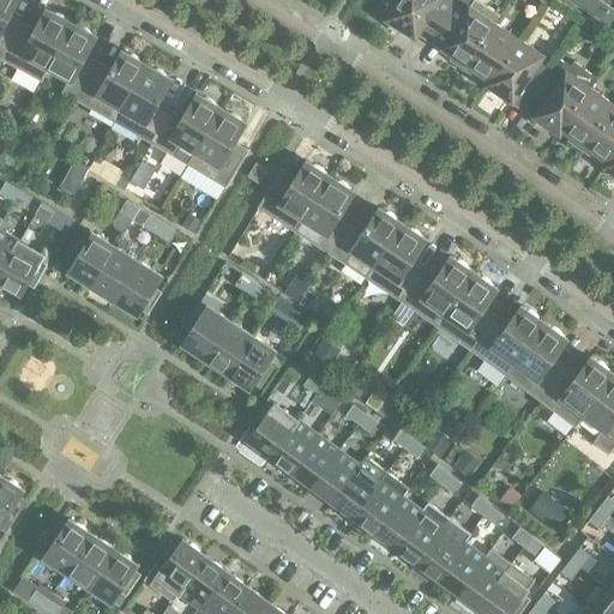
[(17,0),(0,0),(0,56),(2,58),(20,26),(7,19),(17,0)]
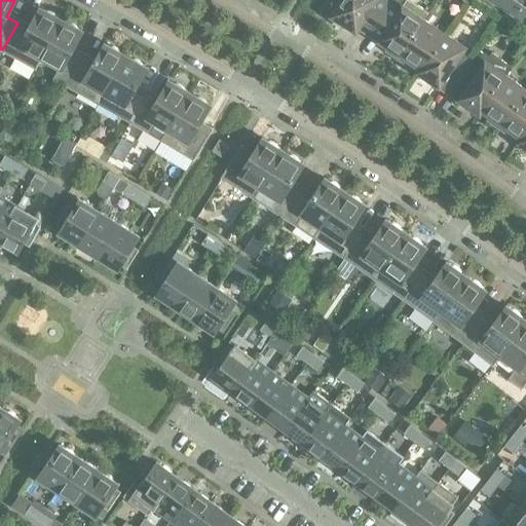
[(389,2),(385,0),(340,0),(331,15),(333,16),(333,19),(342,25),(345,24),(357,31),(359,27),(370,33),(389,2)]
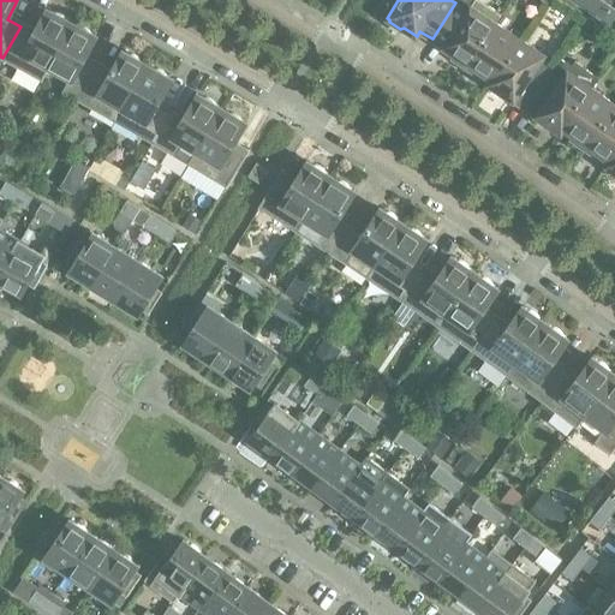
[(473,0),(467,10),(455,3),(433,39),(454,53),(451,58),(465,67),(501,13),(481,0),(473,0)]
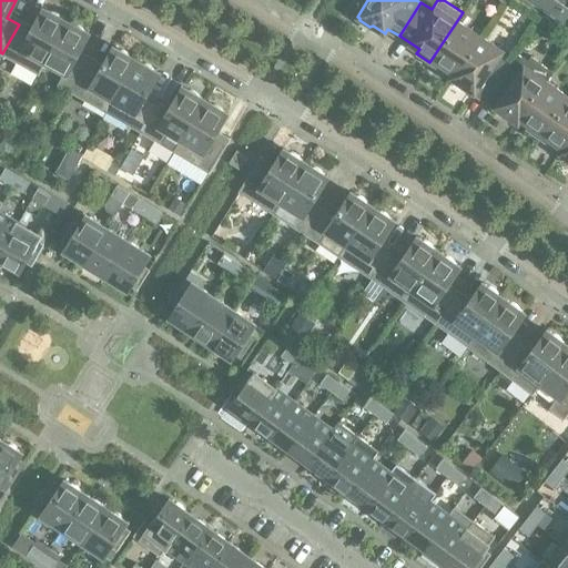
[(567,6),(557,0),(548,0),(544,7),(559,17),(567,6)]
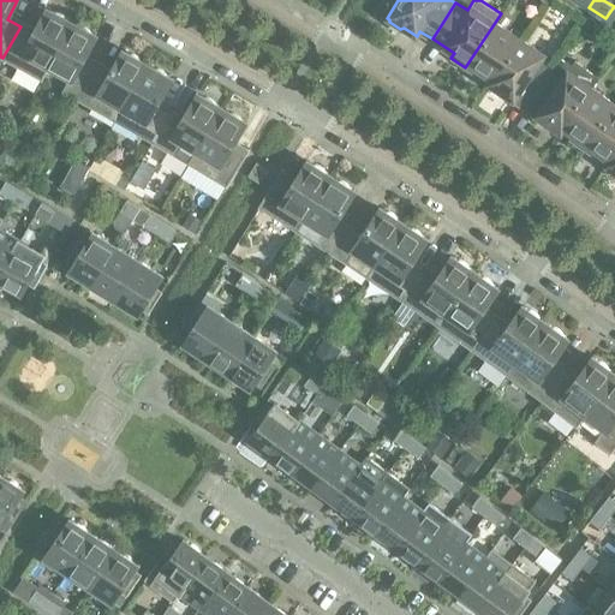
[(34,34),(21,27),(3,58),(41,78),(72,22),(47,9),(34,34)]
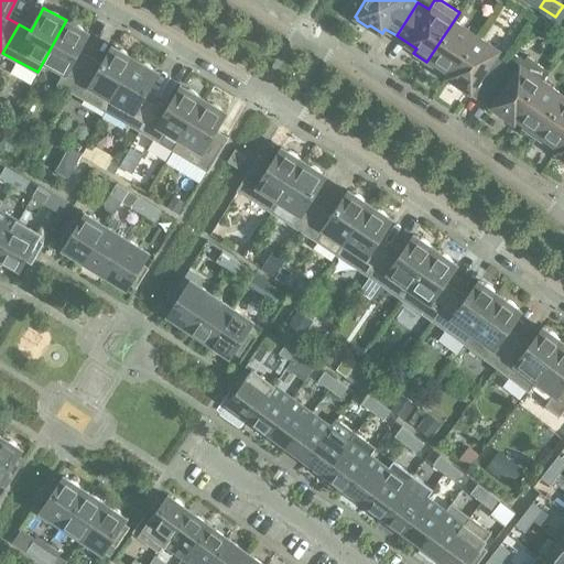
[(459,12),(426,62),(438,71),(442,66),(451,72),(447,76),(448,76),(476,34),(455,20),(461,12),(459,12)]
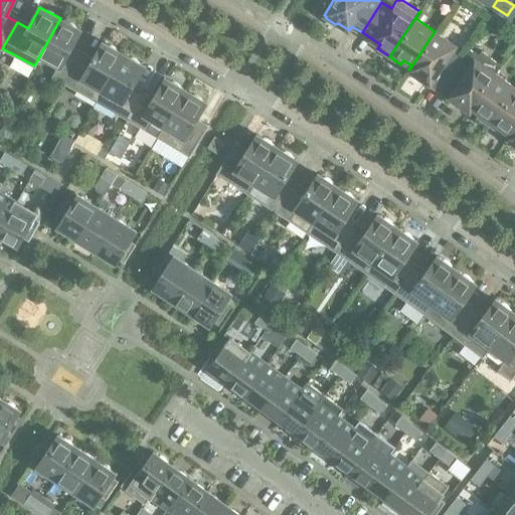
[(80,29),(60,18),(34,65),(35,66),(41,55),(58,65),(53,76),(64,82),(79,56),(69,50),(80,29)]
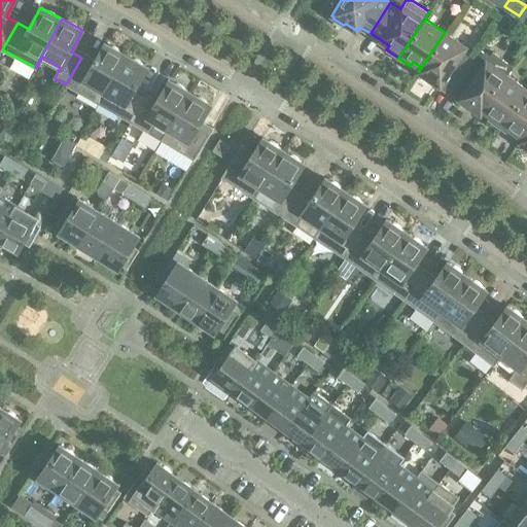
[(466,46),(445,32),(419,71),(421,73),(421,76),(428,80),(430,79),(441,85),(443,81),(453,88),(473,58),(464,50),(466,46)]
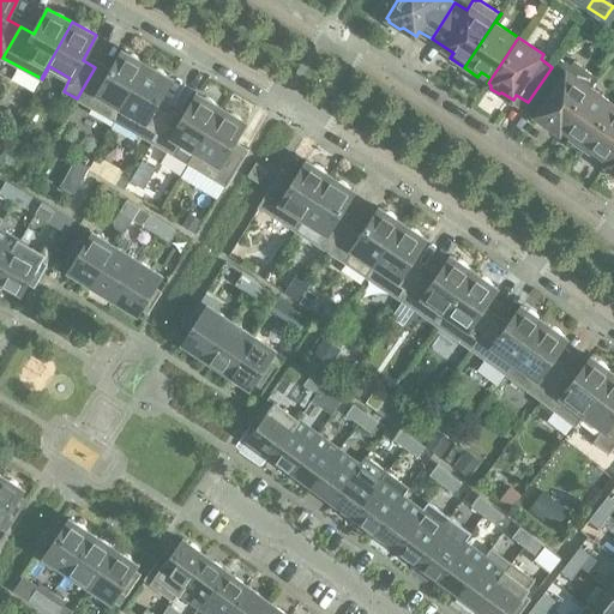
[(108,74),(95,67),(77,98),(115,120),(146,64),(122,49),(108,74)]
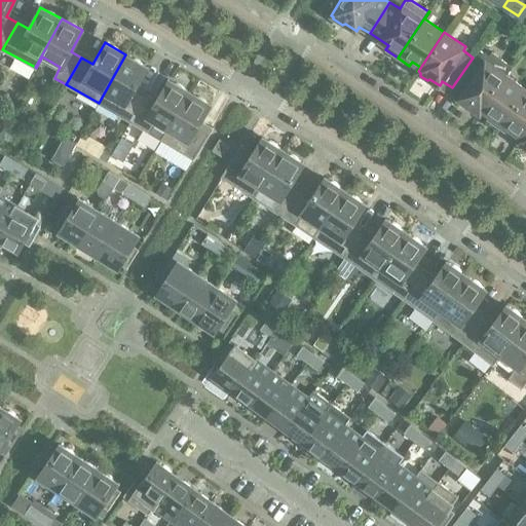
[(479,49),(473,58),(452,87),(461,95),(458,99),(467,105),(467,108),(474,113),(477,111),(479,113),(506,75),(512,67),(491,52),(488,57),(479,49)]
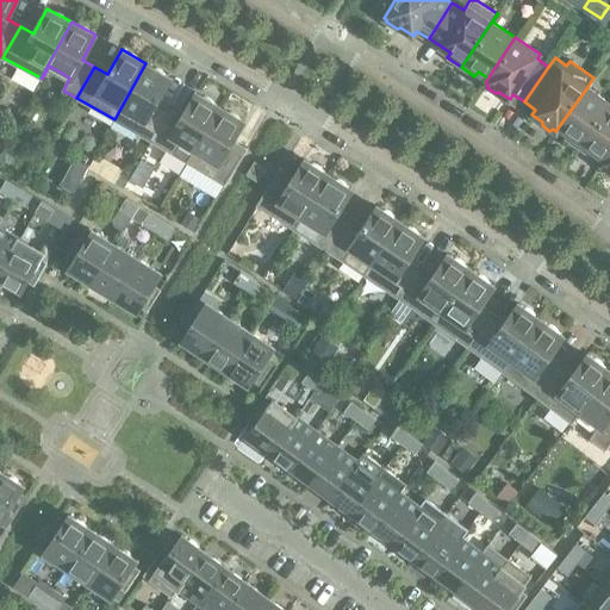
[(170,78),(145,63),(114,119),(150,141),(168,110),(156,103),(170,78)]
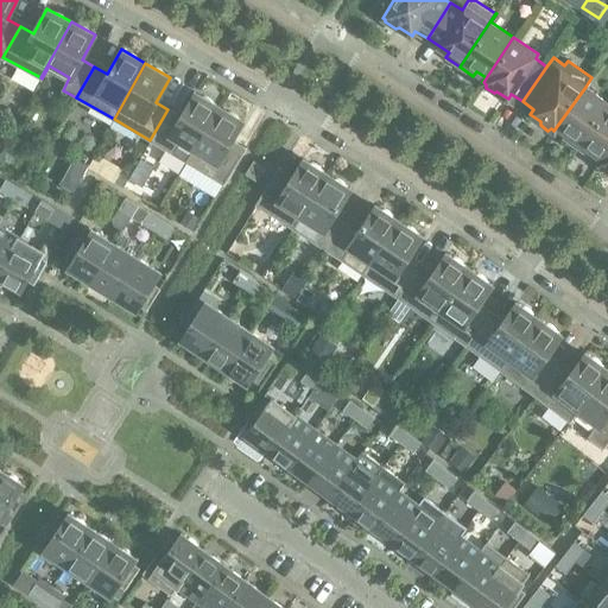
[(607,102),(586,87),(553,131),(555,131),(558,127),(567,133),(563,138),(577,147),(607,103),(607,102)]
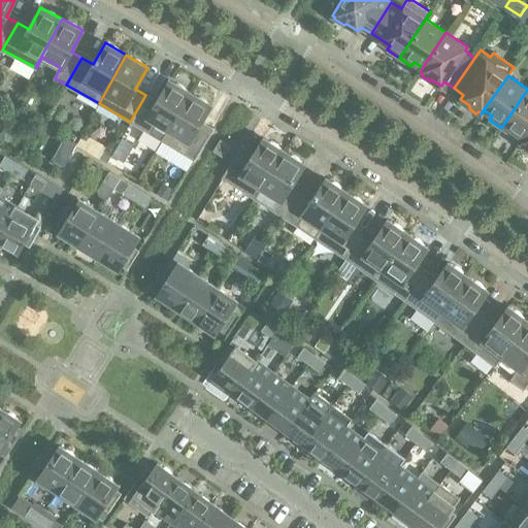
[(157,101),(145,95),(130,122),(161,140),(168,129),(191,92),(169,79),(157,101)]
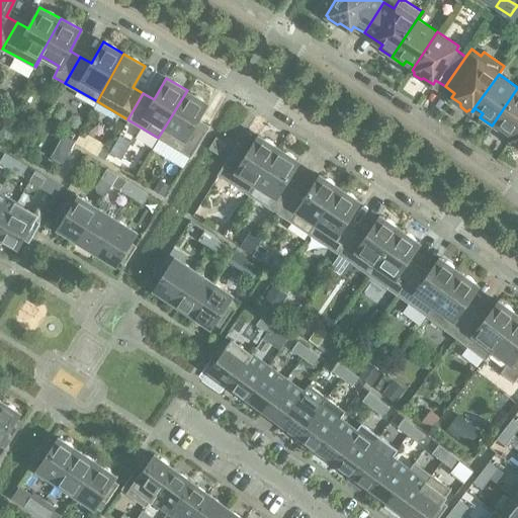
[(517,88),(492,125),(503,134),(506,130),(514,135),(511,139),(512,140),(517,130),(517,88)]
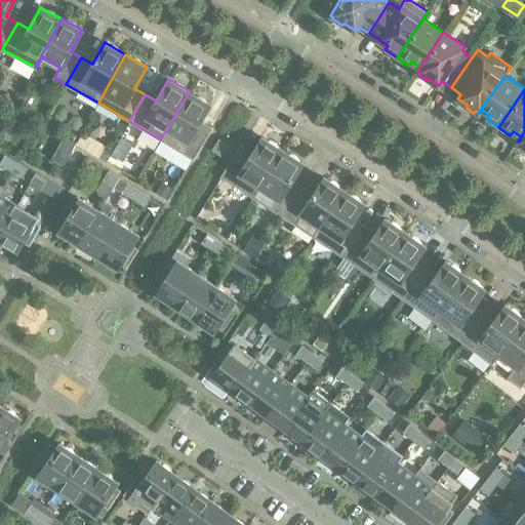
[(210,105),(190,91),(167,128),(160,139),(194,159),(209,132),(198,125),(210,105)]
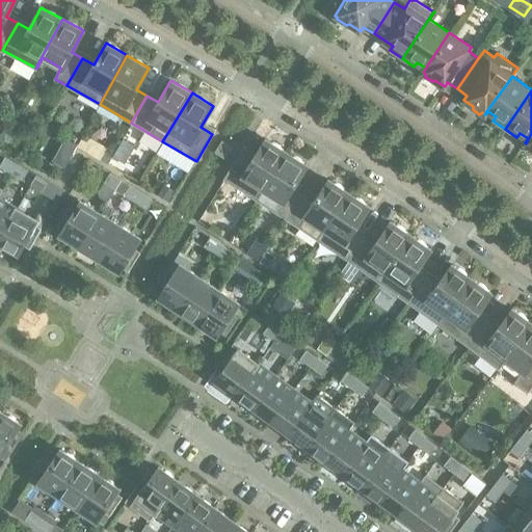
[(56,157),(71,162),(79,141),(64,135),(56,157)]
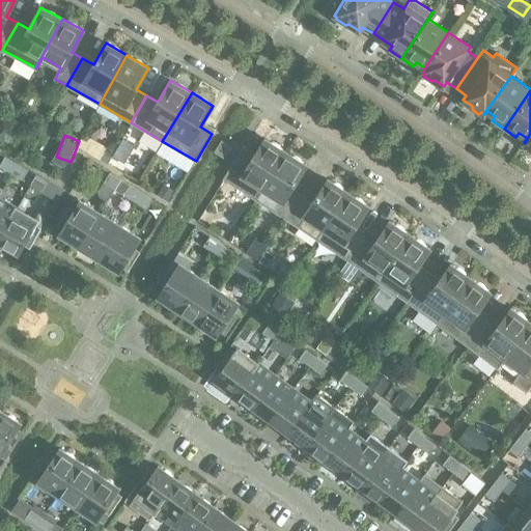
[(252,159),(241,152),(223,178),(256,199),(286,151),(266,138),(252,159)]
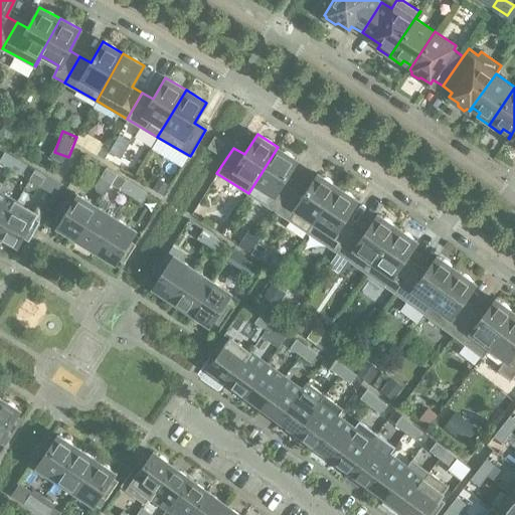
[(217,153),(224,142),(214,136),(207,147),(217,153)]
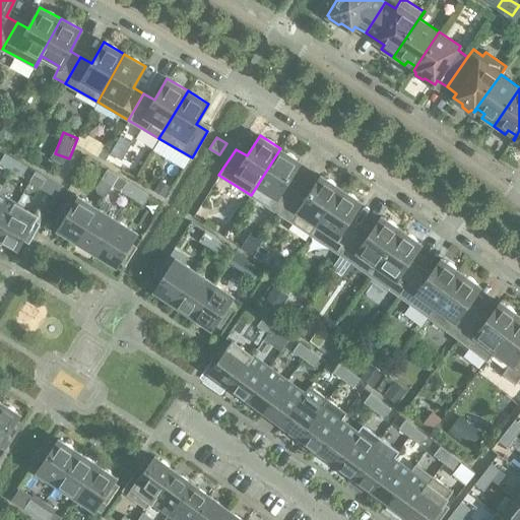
[(301,161),(280,148),(251,195),(281,214),(298,189),(287,182),(301,161)]
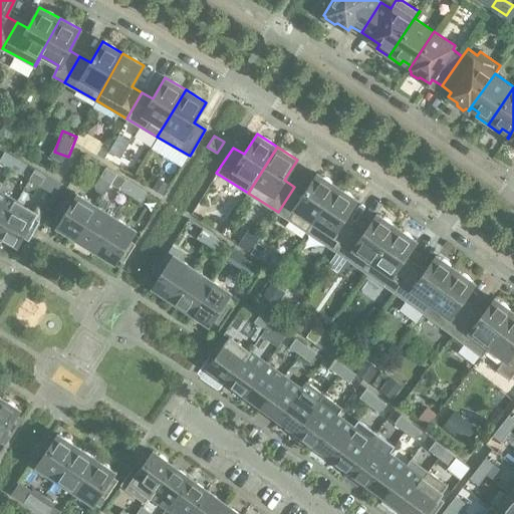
[(0,160),(11,167),(16,158),(5,151),(0,160)]
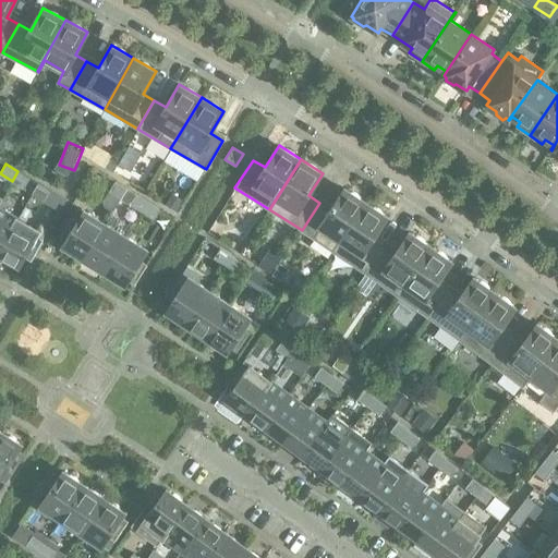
[(29,178),(17,171),(12,181),(24,189),(29,178)]
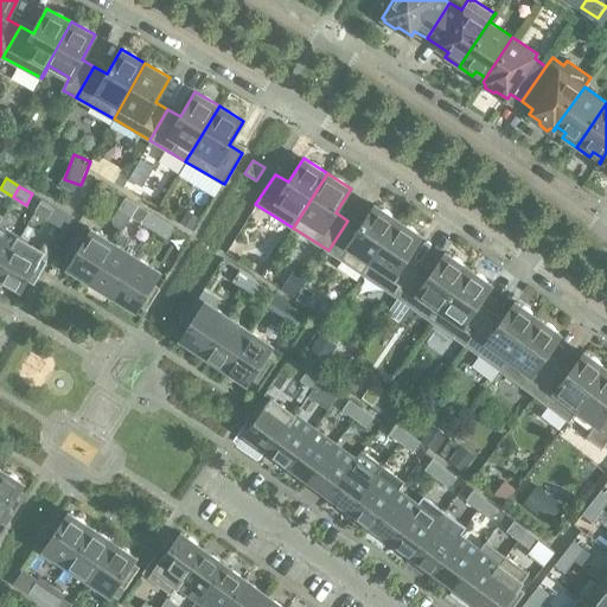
[(126,197),(119,208),(112,218),(114,224),(122,230),(138,205),(126,197)]
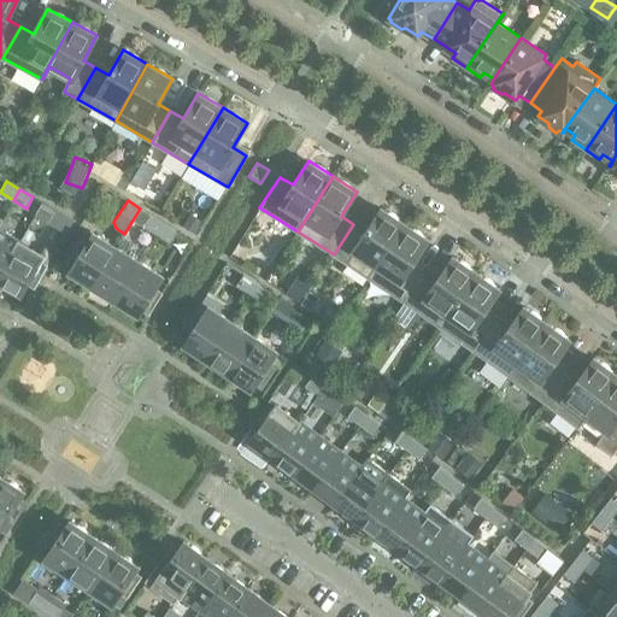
[(36,213),(48,222),(56,210),(42,203),(36,213)]
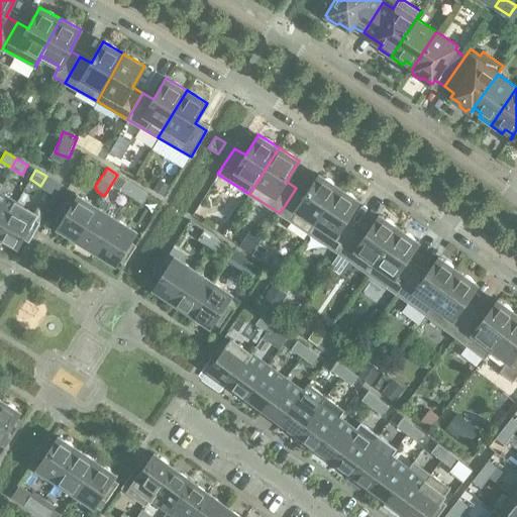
[(306,194),(296,188),(280,213),(309,232),(339,188),(319,174),(306,194)]
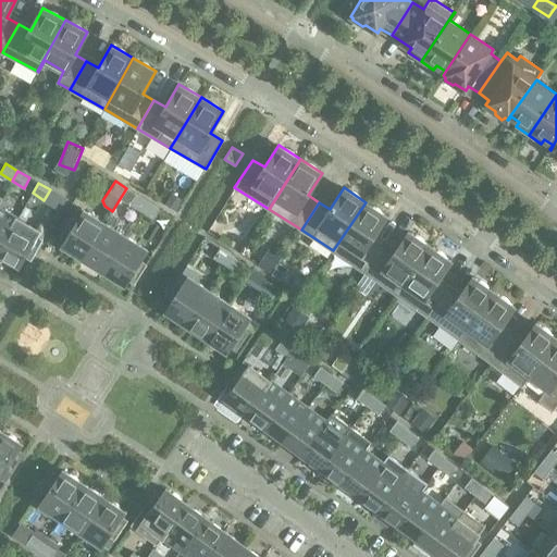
[(141,211),(148,201),(136,194),(130,203),(141,211)]
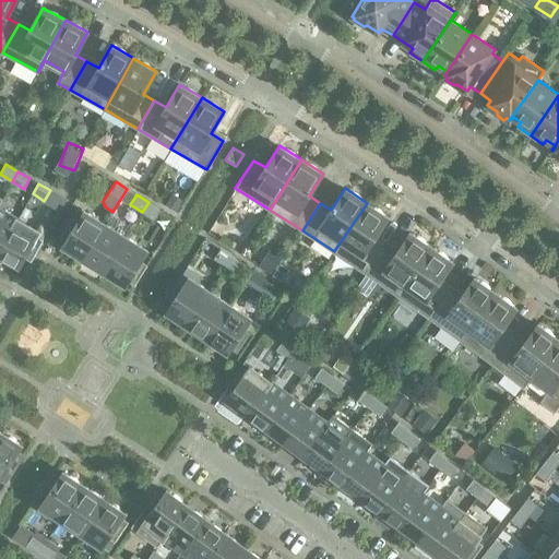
[(161,210),(149,202),(142,212),(154,219),(161,210)]
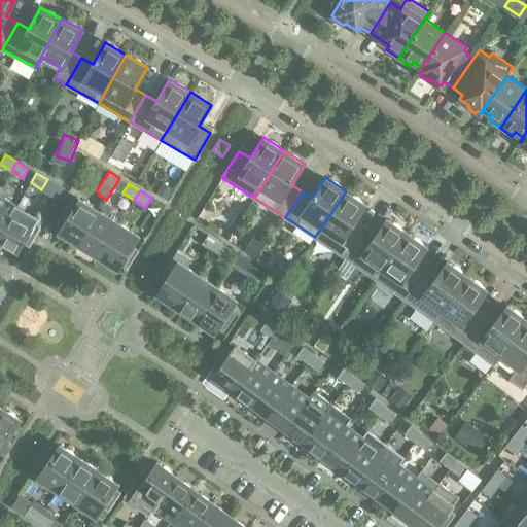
[(366,205),(346,191),(315,237),(345,257),(363,232),(352,224),(366,205)]
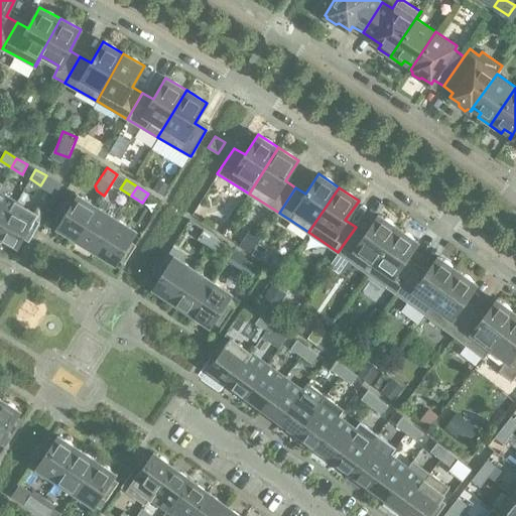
[(0,231),(17,202),(0,191),(0,231)]
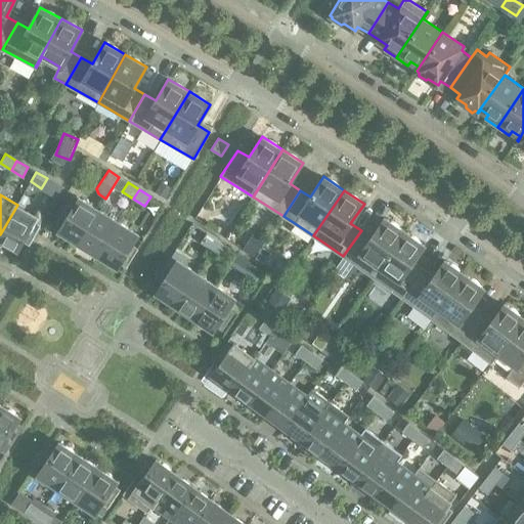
[(59,231),(79,243),(99,210),(80,198),(73,208),(68,205),(58,220),(63,223),(59,231)]
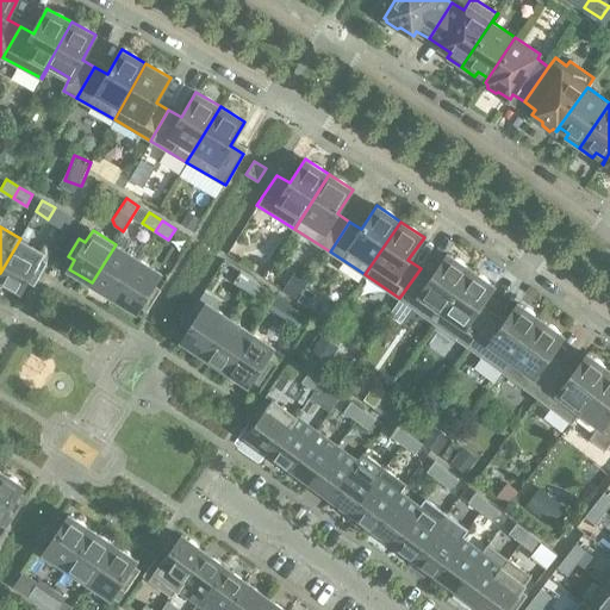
[(43,251),(20,238),(0,273),(0,278),(22,291),(30,277),(36,280),(47,262),(39,259),(43,251)]
